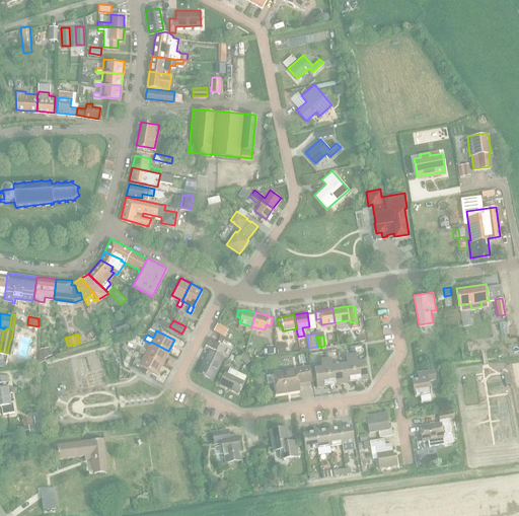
[(163,362),(168,351),(151,342),(150,343),(147,349),(141,346),(139,351),(145,354),(145,352),(163,362)]
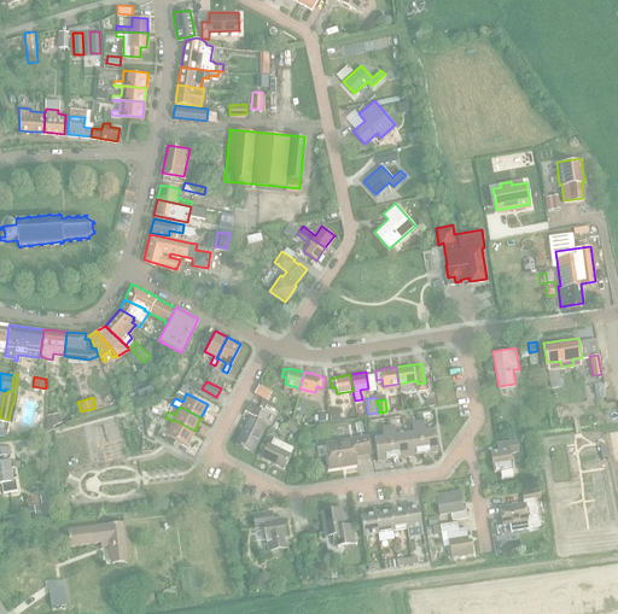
[(235,442),(252,450),(266,424),(248,414),(244,422),(245,422),(235,442)]
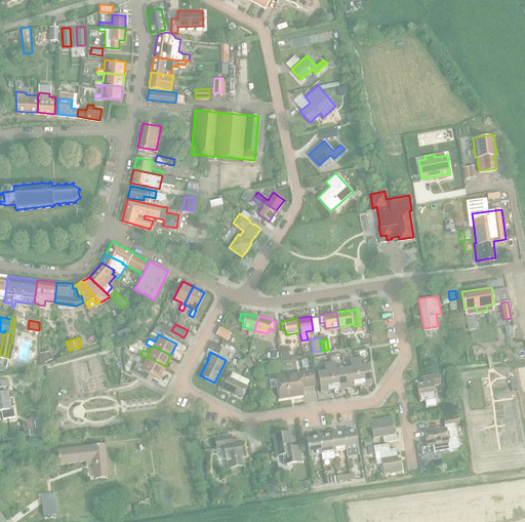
[(242,359),(250,367),(254,362),(247,354),(242,359)]
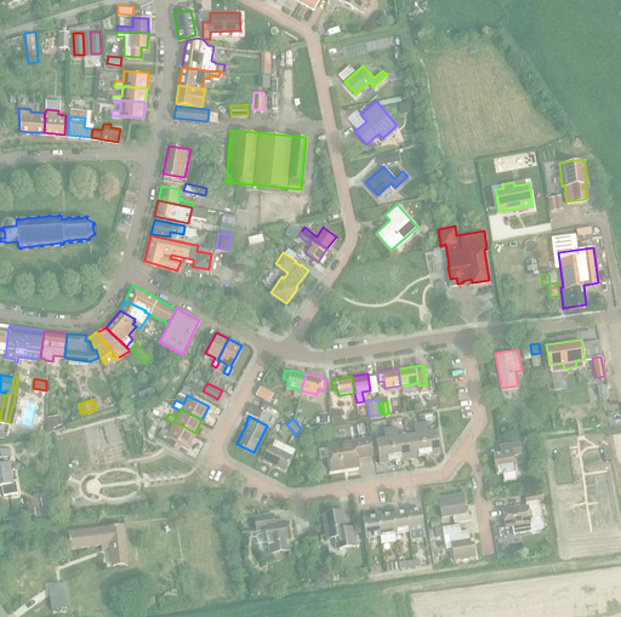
[(420,421),(425,451),(437,450),(437,452),(440,451),(437,429),(428,430),(427,420),(420,421)]
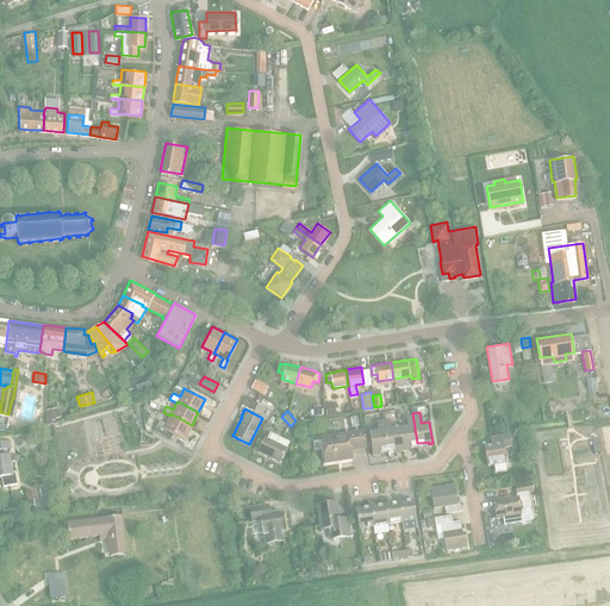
[(185,438),(192,425),(170,413),(170,416),(166,423),(159,418),(156,424),(163,428),(185,438)]
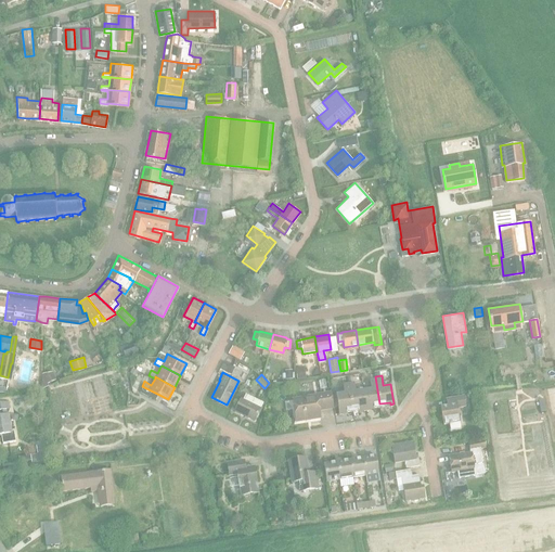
[(370,406),(379,403),(375,376),(370,377),(372,387),(363,388),(366,408),(370,408),(370,406)]
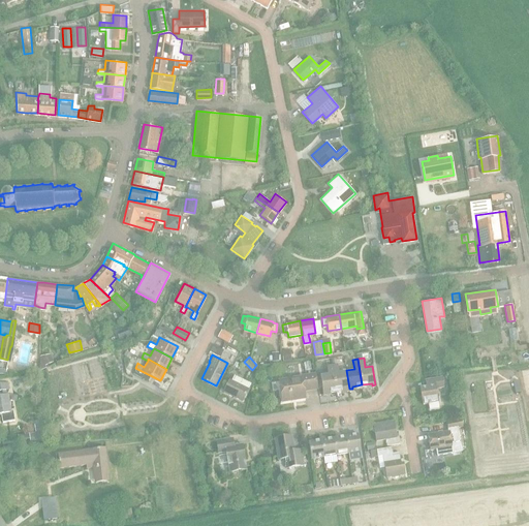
[(349,389),(346,370),(339,371),(338,363),(332,364),(336,390),(346,388),(346,390),(349,389)]
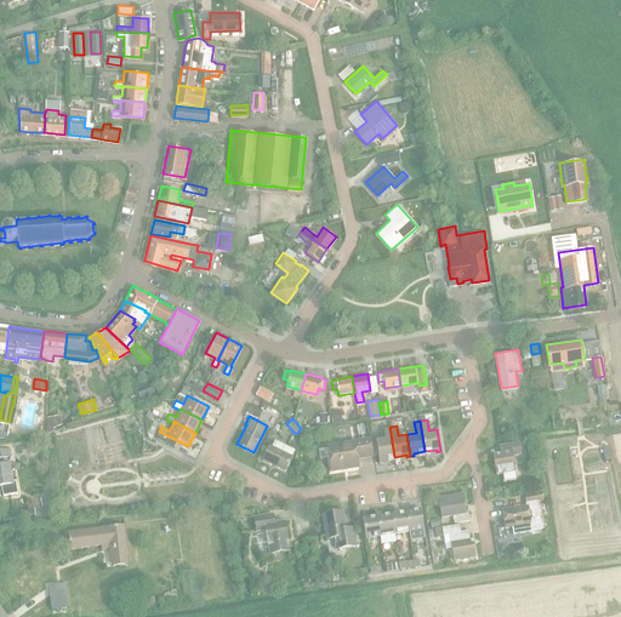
[(382,458),(394,457),(389,427),(383,428),(386,438),(376,439),(380,461),(382,461),(382,458)]
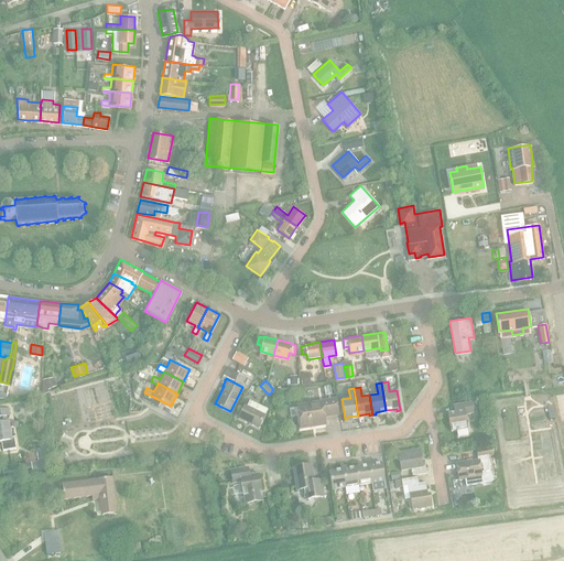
[(297,406),(301,427),(325,422),(324,414),(338,412),(336,397),(321,399),(322,402),(297,406)]
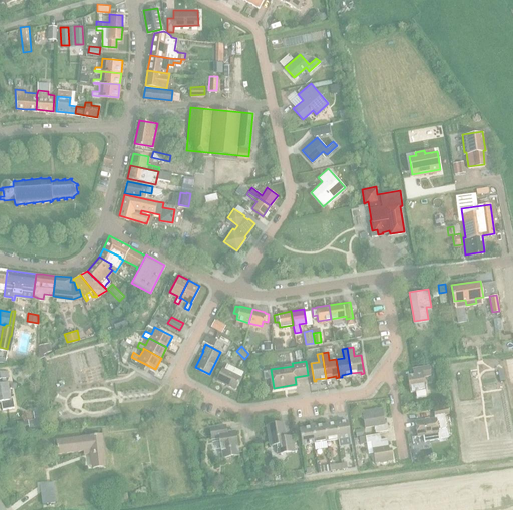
[(234,387),(242,370),(226,362),(223,368),(221,367),(216,378),(234,387)]
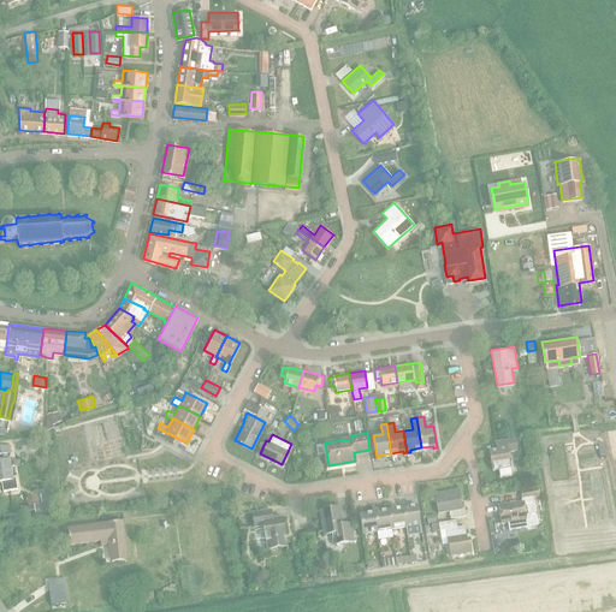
[(499,475),(511,474),(508,450),(516,449),(515,438),(501,440),(502,447),(490,450),(492,469),(498,468),(499,475)]
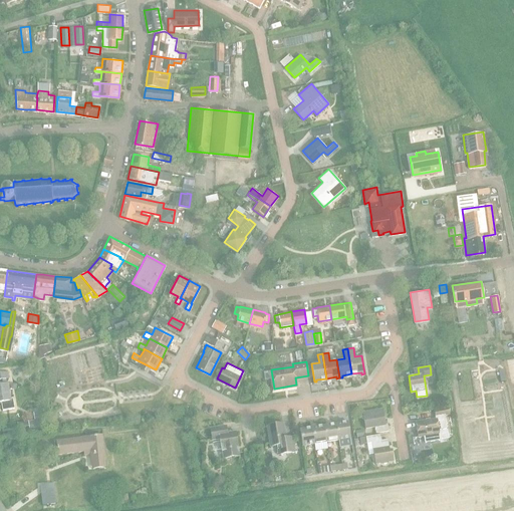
[(6,382),(3,382),(2,377),(9,376),(8,369),(0,370),(0,401),(1,401),(2,409),(14,407),(12,397),(9,398),(6,382)]
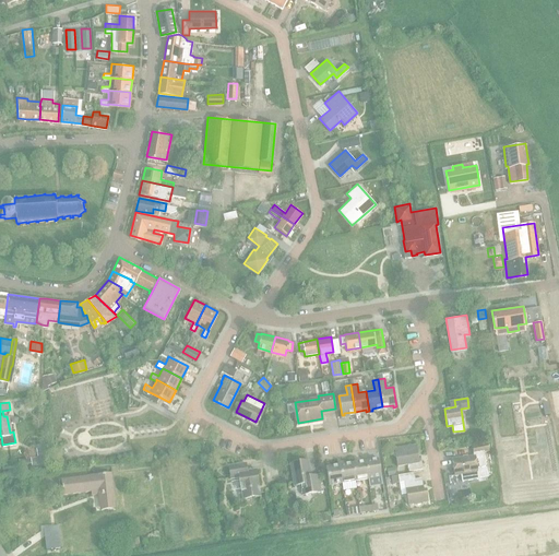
[(488,449),(487,442),(465,446),(466,452),(488,449)]
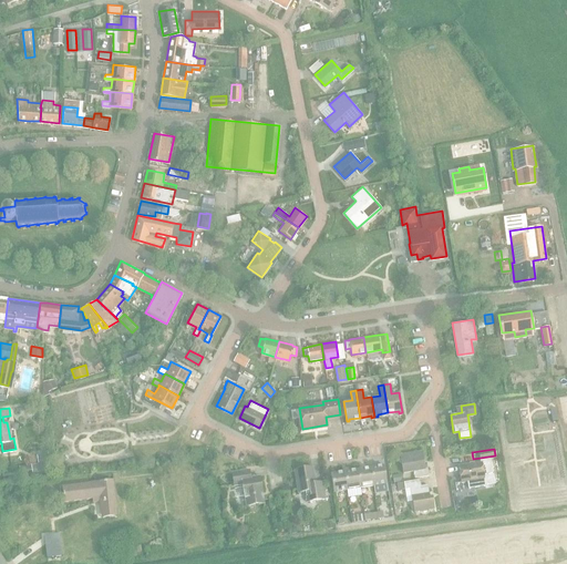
[(426,467),(424,468),(421,450),(399,453),(400,454),(397,459),(401,462),(402,472),(413,470),(414,477),(428,475),(426,467)]
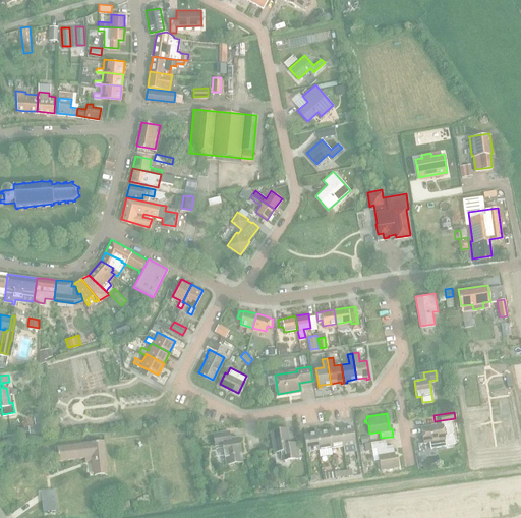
[(451,442),(447,421),(421,426),(423,442),(429,441),(430,446),(451,442)]
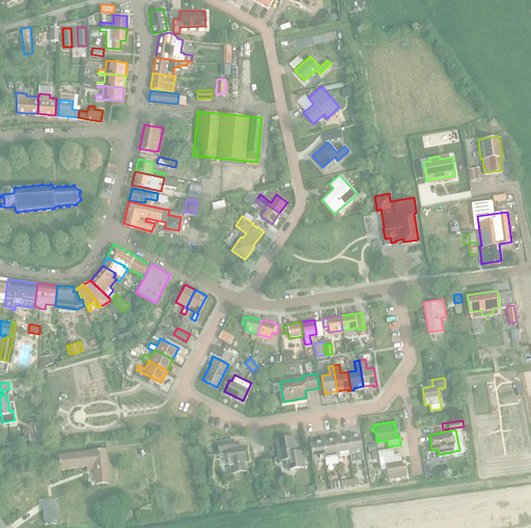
[(346,436),(350,453),(362,451),(359,434),(346,436)]
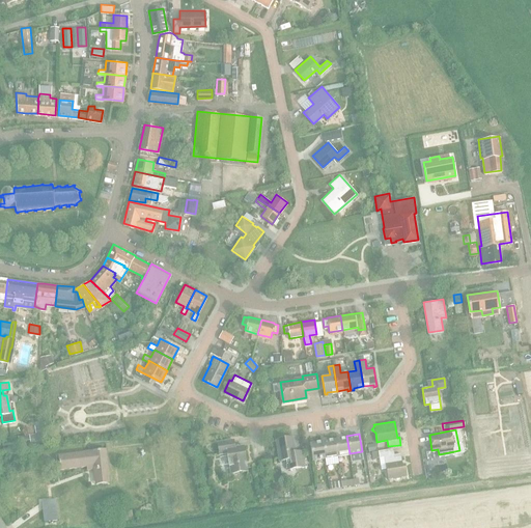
[(301,450),(295,451),(292,436),(276,439),(279,460),(287,459),(289,468),(304,466),(301,450)]
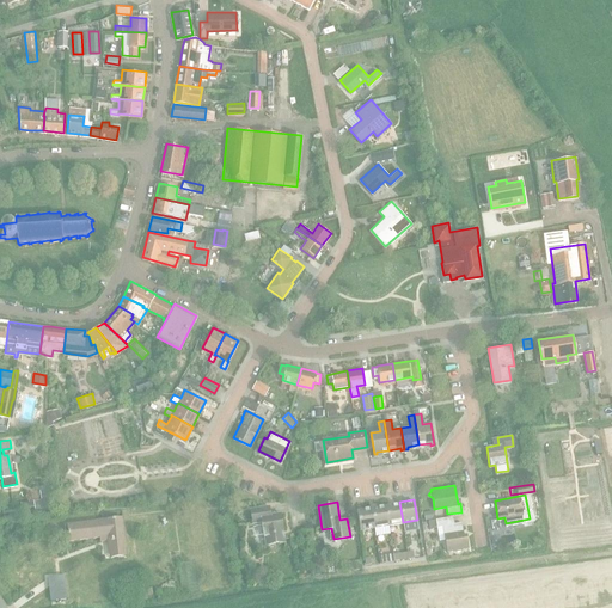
[(389,524),(403,522),(399,502),(385,504),(389,524)]
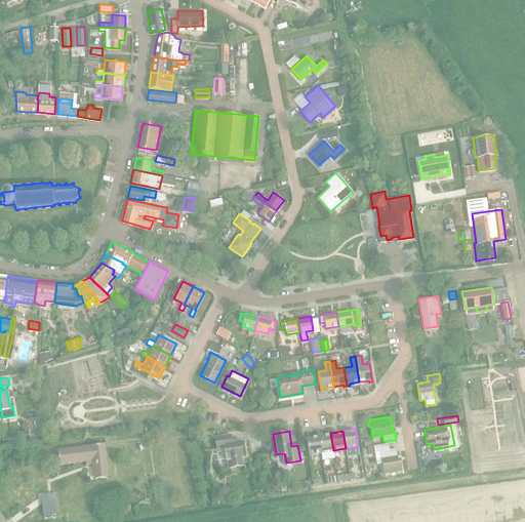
[(233,440),(231,440),(230,433),(214,436),(216,448),(225,446),(228,467),(244,464),(241,444),(234,445),(233,440)]
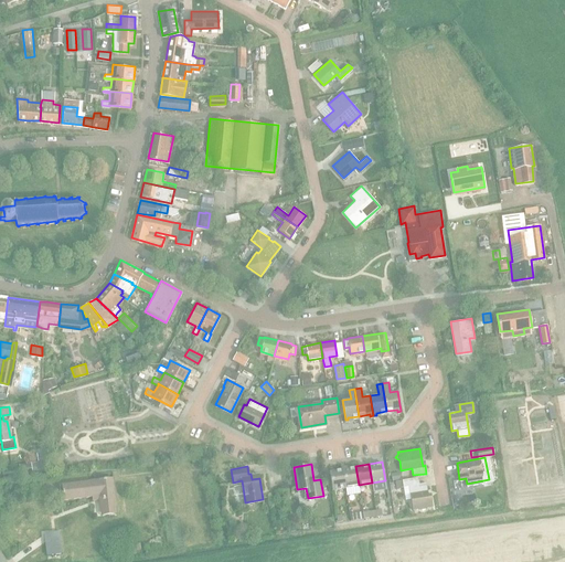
[(345,487),(359,485),(355,466),(342,468),(345,487)]
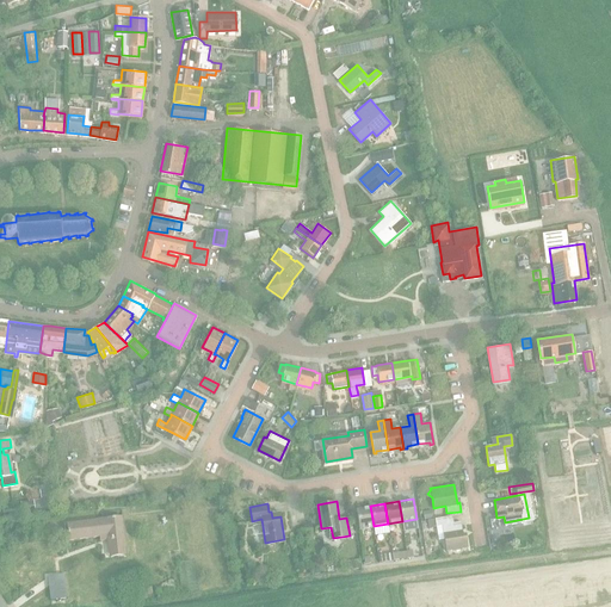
[(359,528),(374,526),(370,506),(356,508),(359,528)]
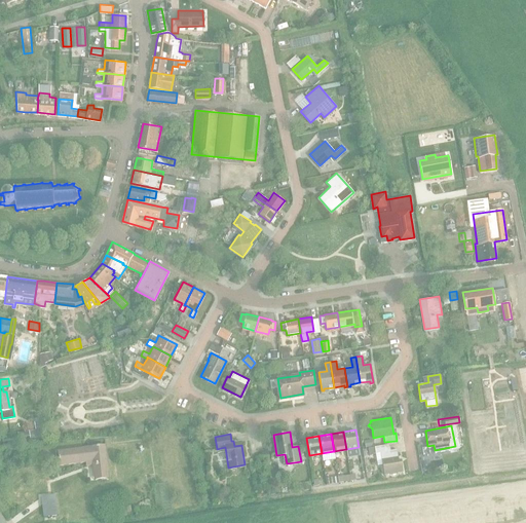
[(95,477),(108,475),(104,443),(58,449),(60,463),(85,459),(85,463),(92,462),(95,477)]
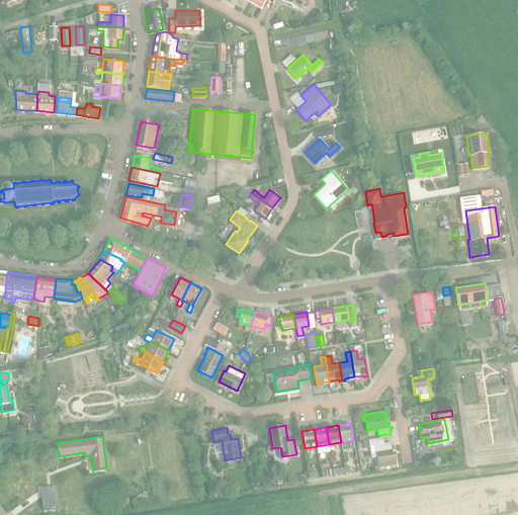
[(390,441),(383,442),(382,437),(367,439),(368,445),(373,444),(377,466),(396,463),(395,452),(392,452),(390,441)]
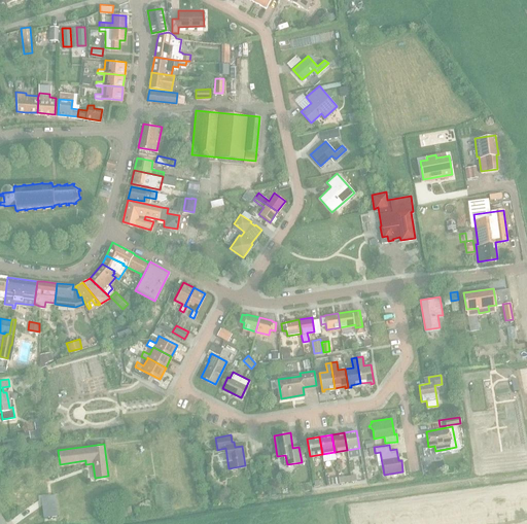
[(56,493),(41,495),(43,516),(58,514),(56,493)]
